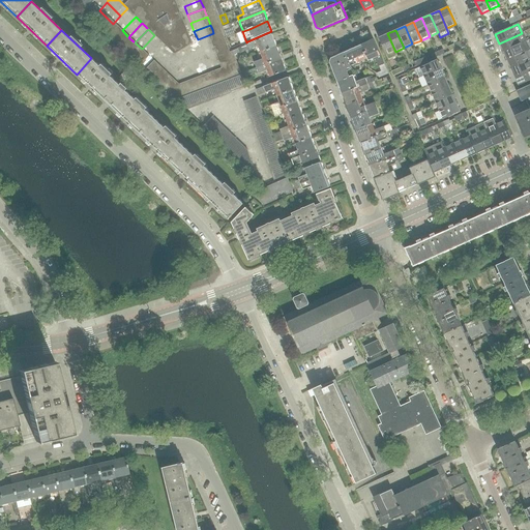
[(213,33),(198,39),(201,48),(216,41),(215,38),(213,33)]
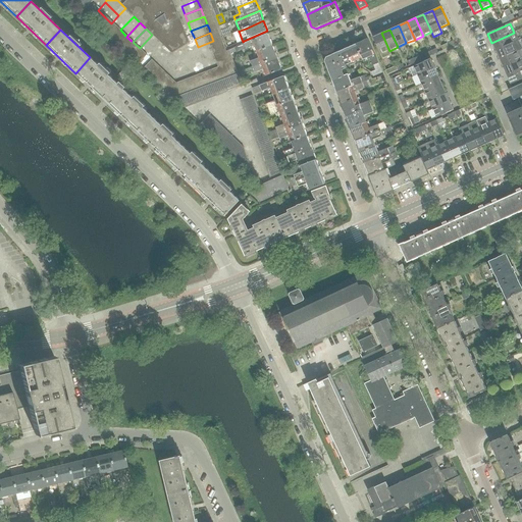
[(389,51),(381,33),(372,37),(380,55),(382,59),(392,55),(389,51)]
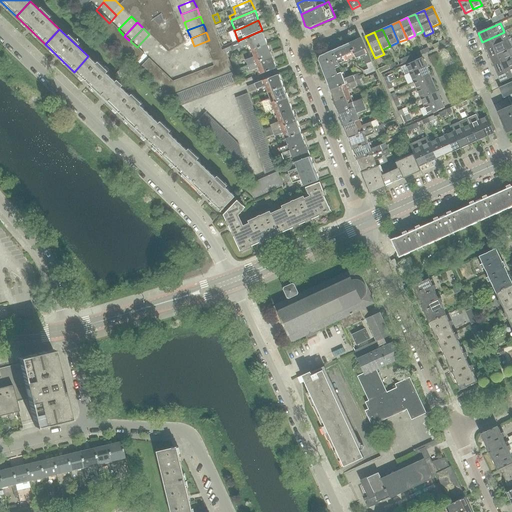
[(482,42),(485,50),(507,40),(504,32),(482,42)]
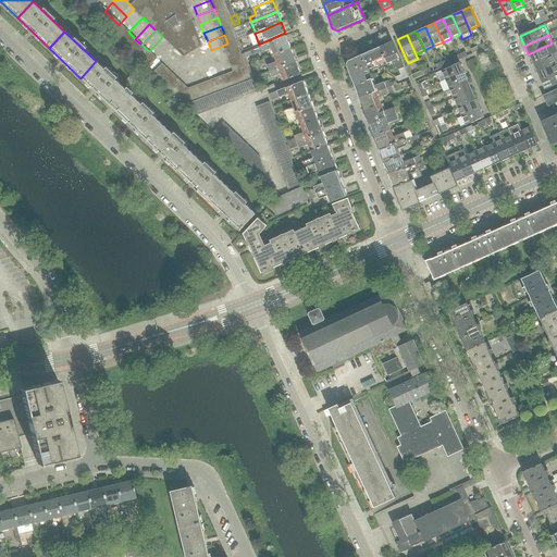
[(274,56),(292,49),(286,36),(271,41),(250,52),(252,57),(263,51),(263,52),(272,49),(274,56)]
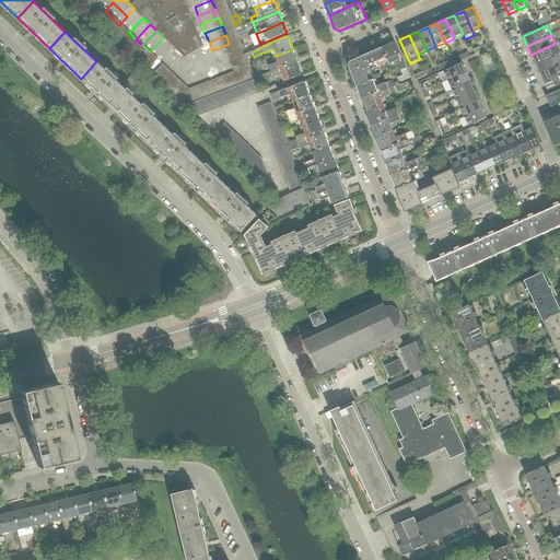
[(163,37),(150,51),(156,58),(171,44),(163,37)]
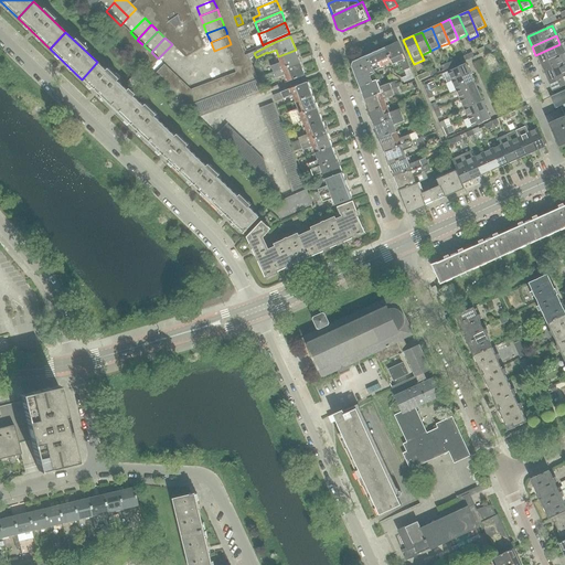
[(398,42),(385,48),(392,62),(393,65),(400,62),(406,76),(402,78),(404,83),(414,78),(398,42)]
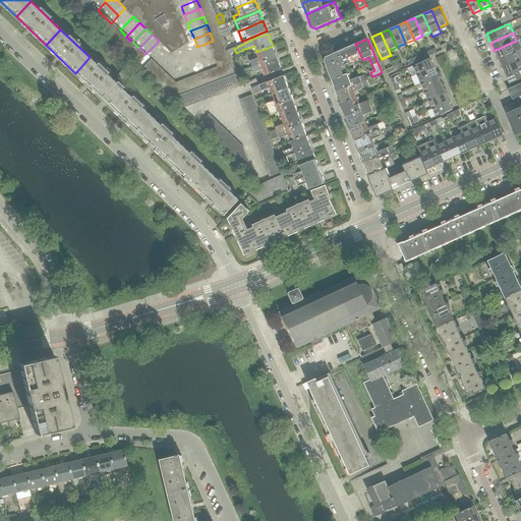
[(213,41),(197,47),(200,56),(217,50),(215,45),(213,41)]
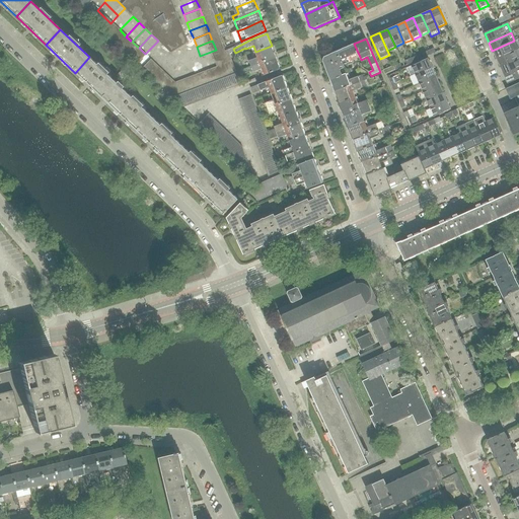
[(492,51),(496,59),(518,49),(514,41),(492,51)]
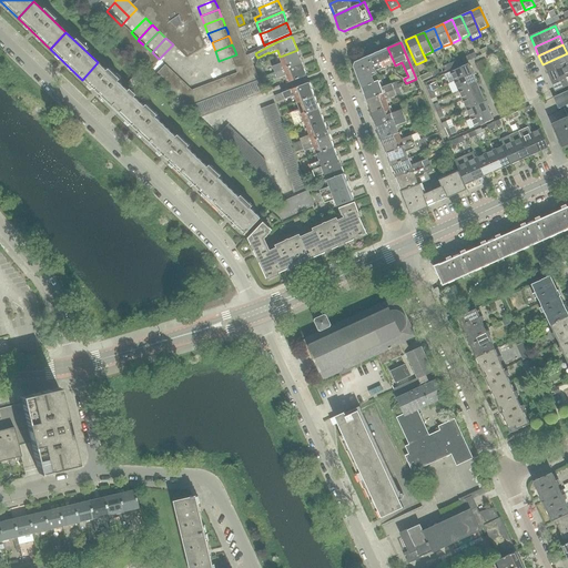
[(174,47),(161,61),(168,68),(182,53),(174,47)]
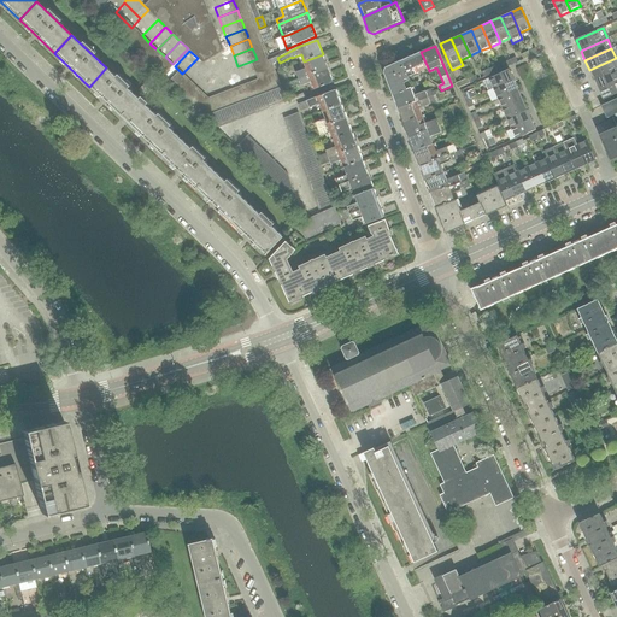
[(421,52),(400,62),(409,77),(428,68),(421,52)]
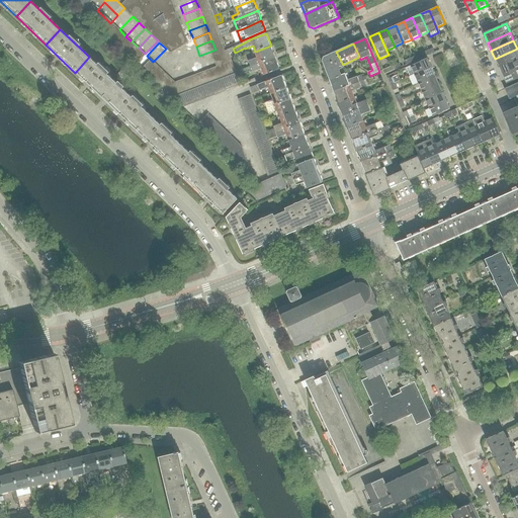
[(251,67),(276,57),(271,46),(255,52),(258,58),(249,61),(251,67)]
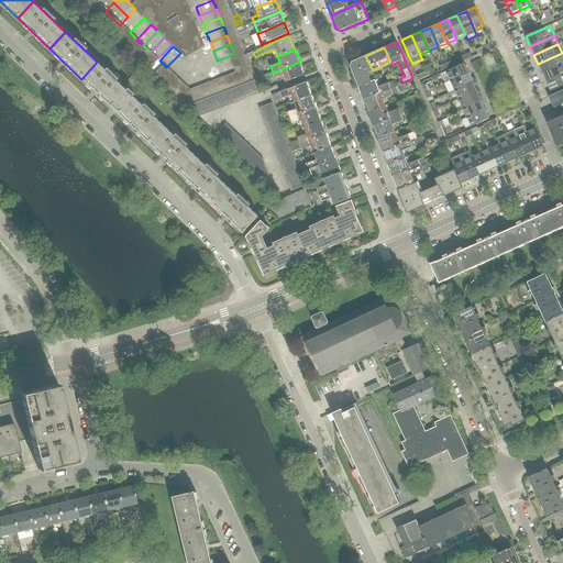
[(180,53),(166,67),(173,74),(187,59),(180,53)]
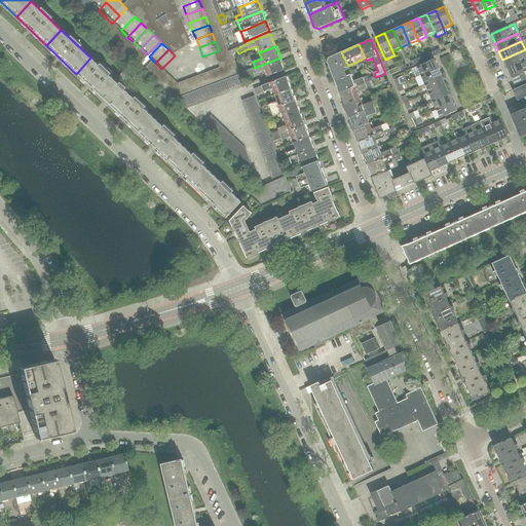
[(502,60),(505,68),(525,59),(525,51),(525,49),(502,60)]
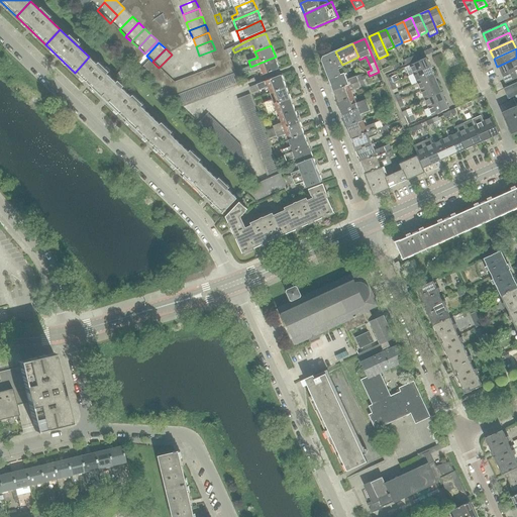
[(215,49),(199,56),(202,64),(218,58),(216,54),(215,49)]
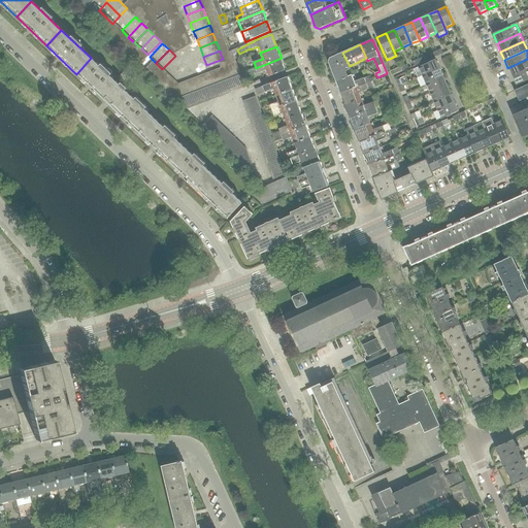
[(350,67),(350,66),(342,53),(330,58),(328,62),(336,81),(349,76),(345,69),(350,67)]
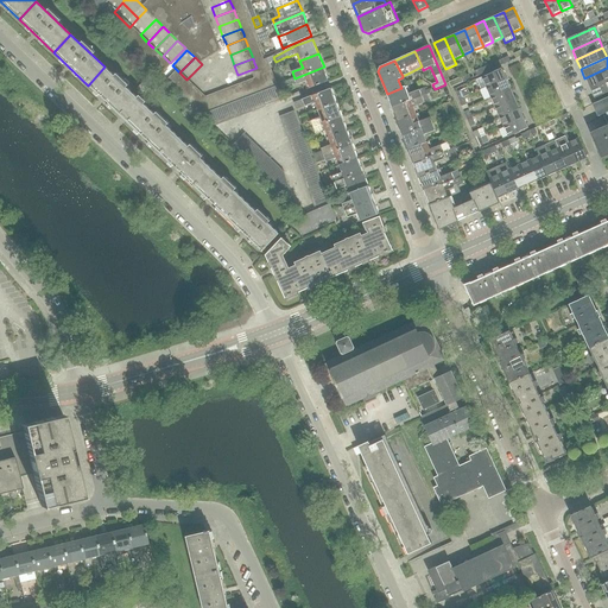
[(202,64),(187,80),(194,87),(209,71),(202,64)]
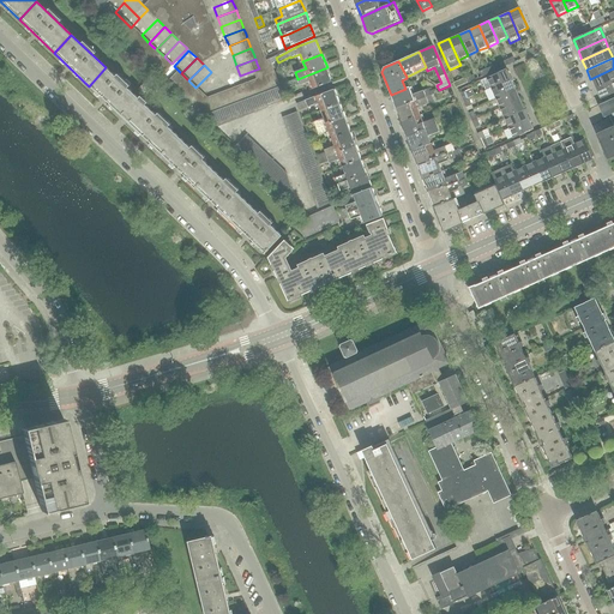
[(121,118),(139,100),(106,67),(89,86),(121,118)]
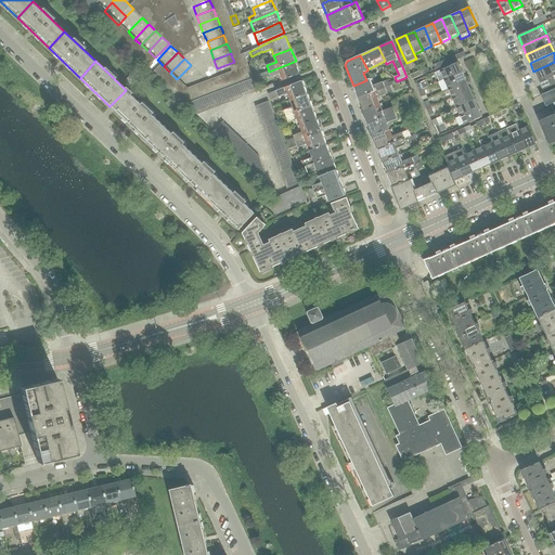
[(283,81),(300,74),(296,61),(269,72),(271,76),(271,77),(281,74),(283,81)]
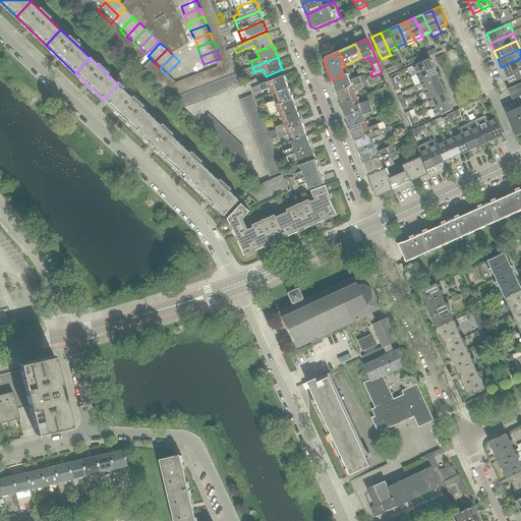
[(220,58),(204,64),(207,72),(223,66),(221,61),(220,58)]
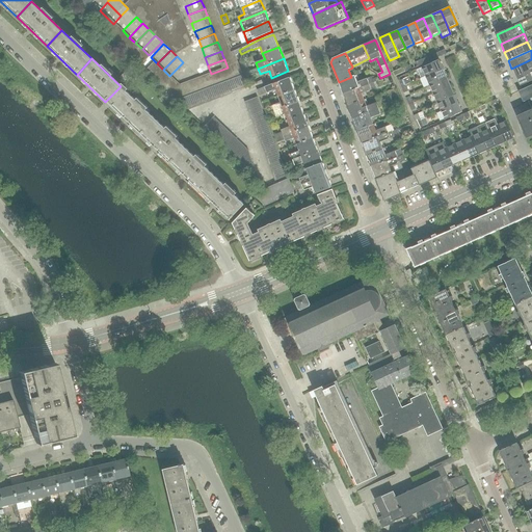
[(531,59),(511,69),(515,77),(531,70),(531,59)]
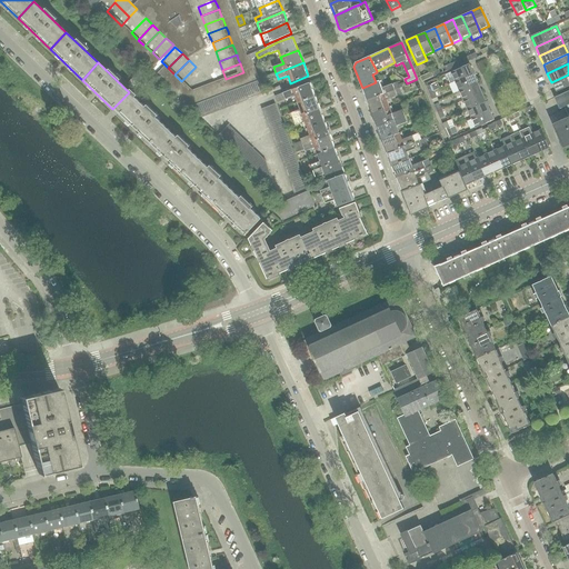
[(261,79),(267,78),(261,65),(257,66),(261,79)]
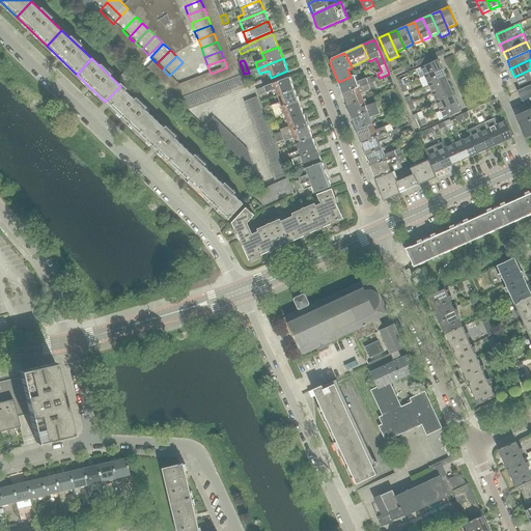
[(420,79),(442,70),(438,60),(416,70),(420,79)]
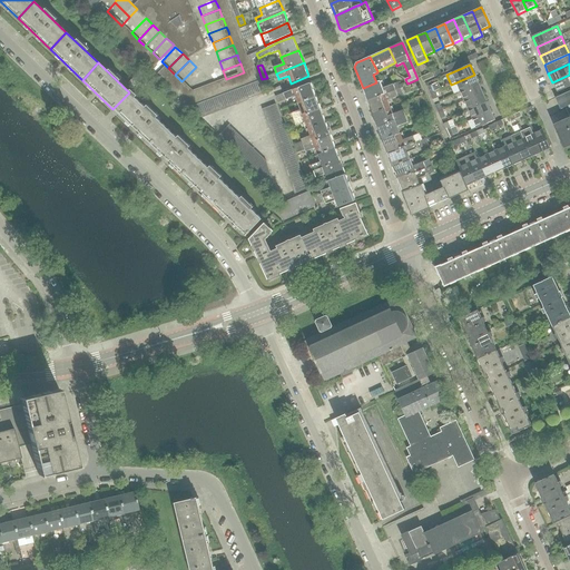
[(196,67),(182,81),(188,88),(203,74),(196,67)]
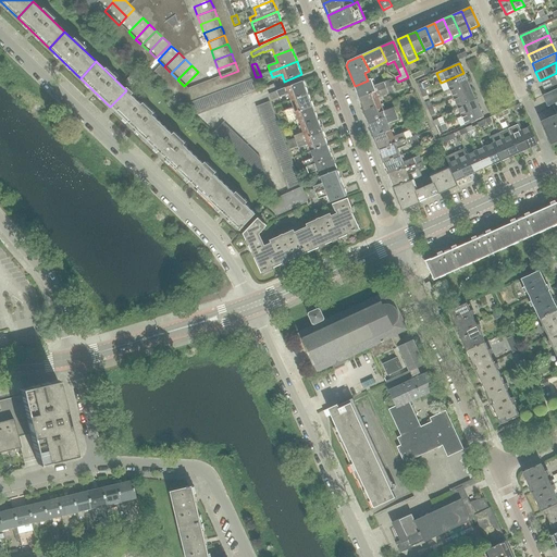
[(238,71),(221,77),(224,86),(242,79),(240,75),(238,71)]
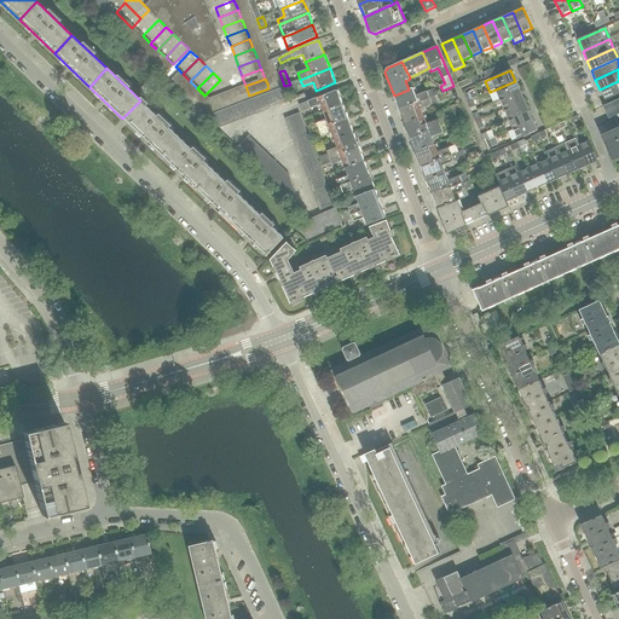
[(472,84),(470,80),(469,79),(456,85),(460,90),(472,84)]
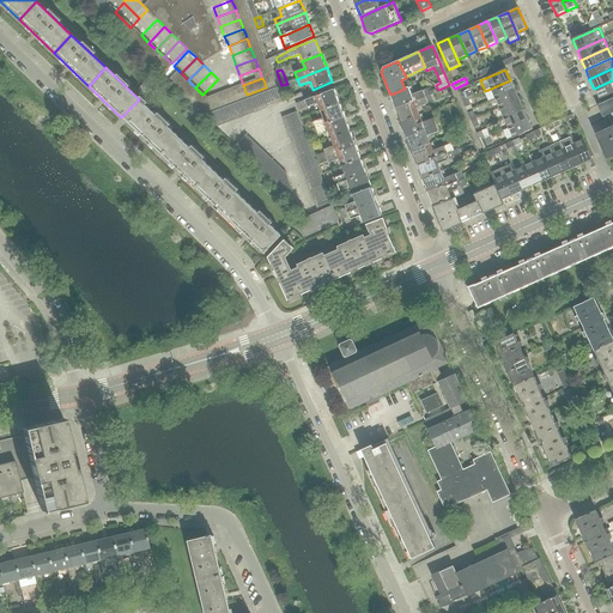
[(155,84),(149,79),(141,86),(147,91),(155,84)]
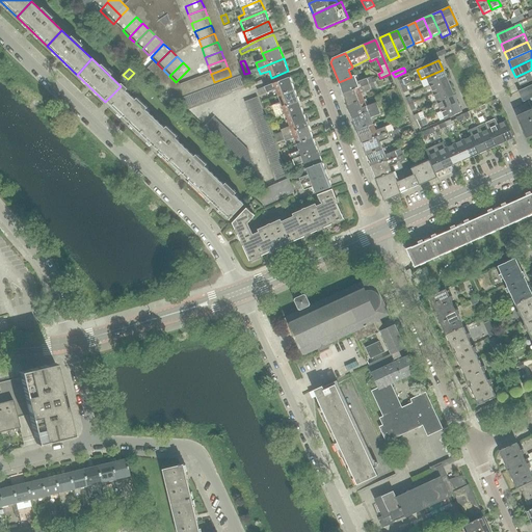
[(189,69),(176,82),(182,88),(195,74),(189,69)]
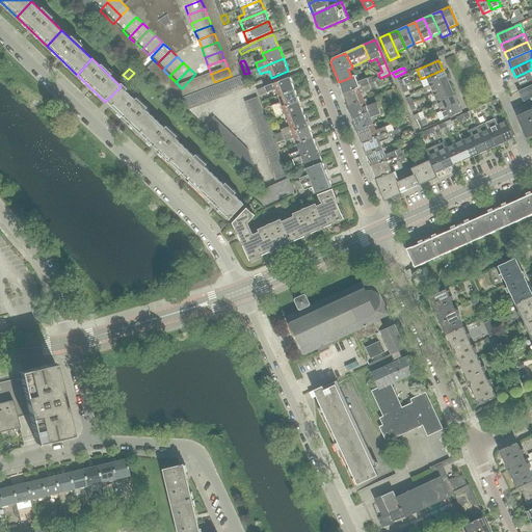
[(249,73),(244,74),(246,78),(260,73),(258,69),(249,73)]
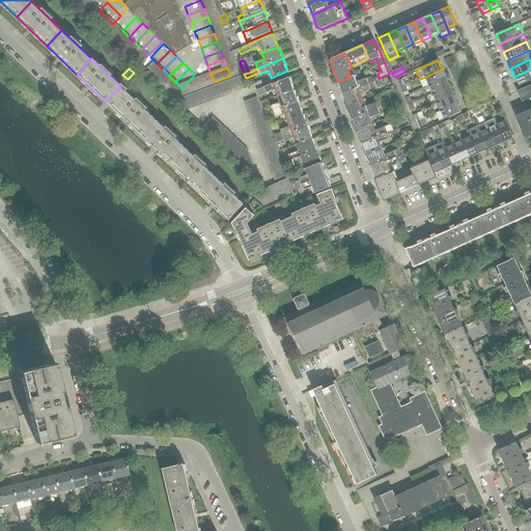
[(428,86),(446,78),(442,70),(424,77),(428,86)]
